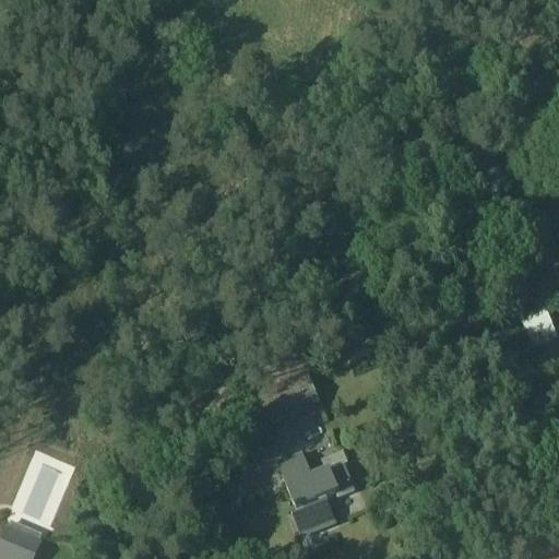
[(534,348),(545,344),(558,337),(545,311),(521,322),(534,348)]
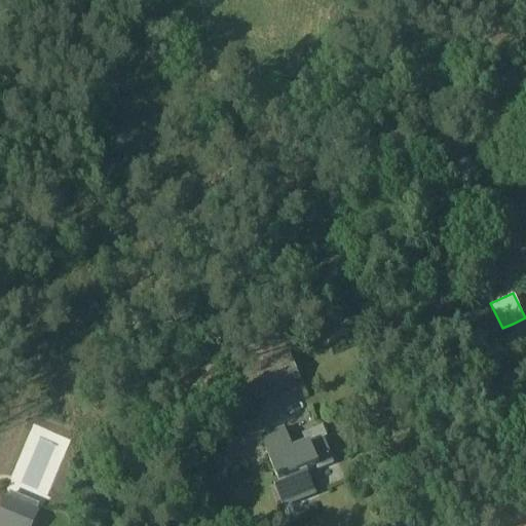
[(232,398),(242,393),(247,405),(301,383),(289,352),(234,374),(233,372),(223,376),(232,398)]
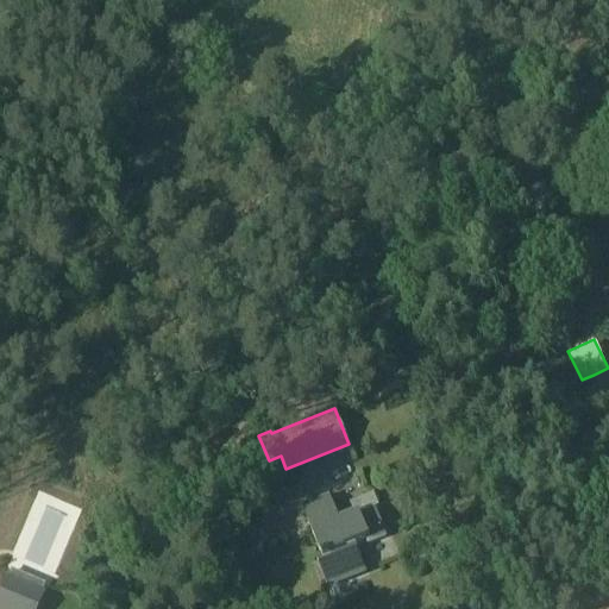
[(331,501),(303,513),(321,560),(316,562),(326,586),(365,572),(356,547),(385,537),(377,514),(360,520),(358,514),(339,522),(331,501)]
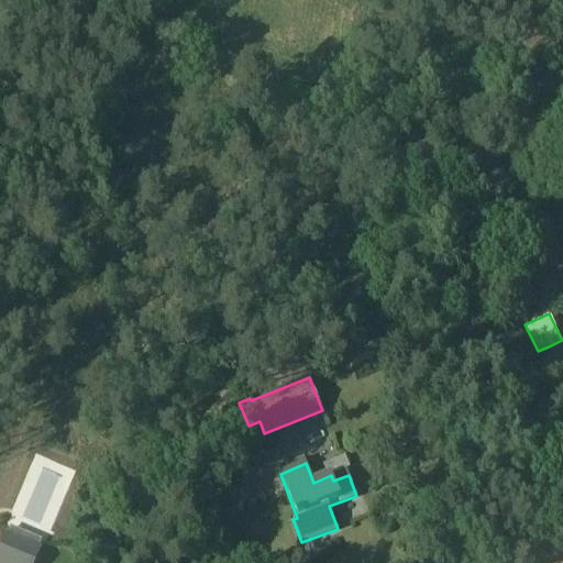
[(33,562),(39,551),(4,537),(0,547),(0,562),(33,562)]
